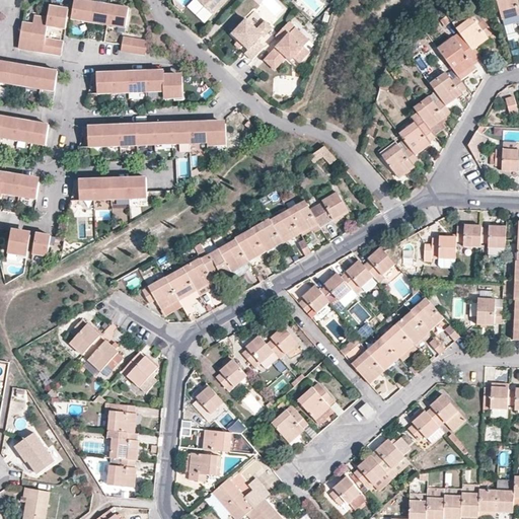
[(196,0),(213,16),(228,0),(196,0)]
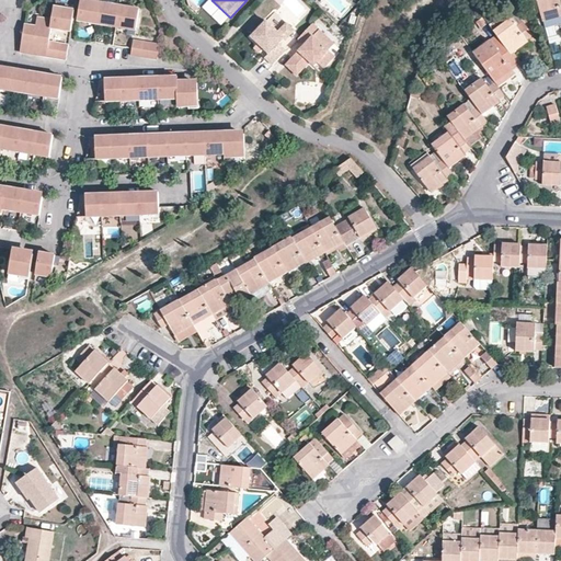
[(560,0),(536,0),(542,22),(560,15),(560,0)]
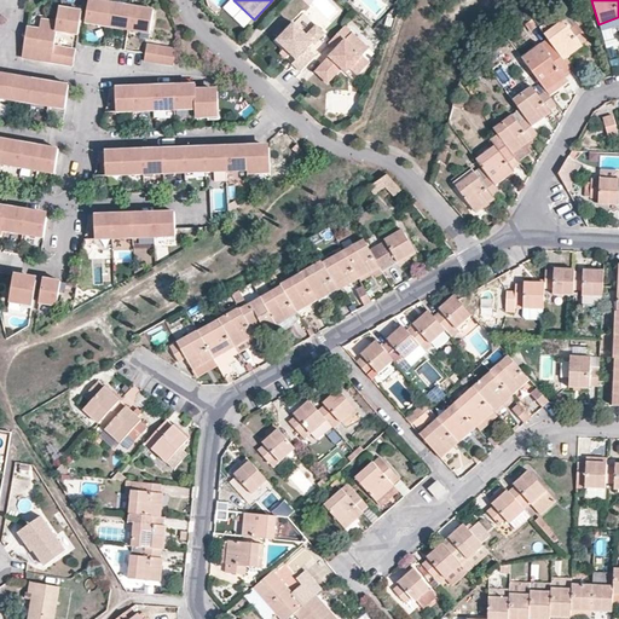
[(85,24),(106,28),(110,6),(88,3),(85,24)]
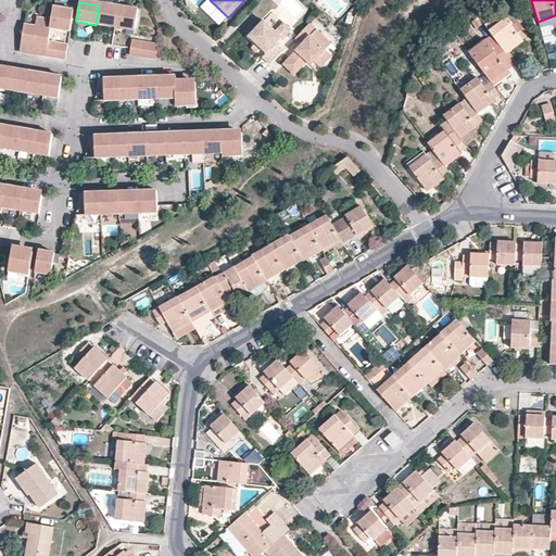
[(114,27),(117,9),(99,5),(96,25),(114,27)]
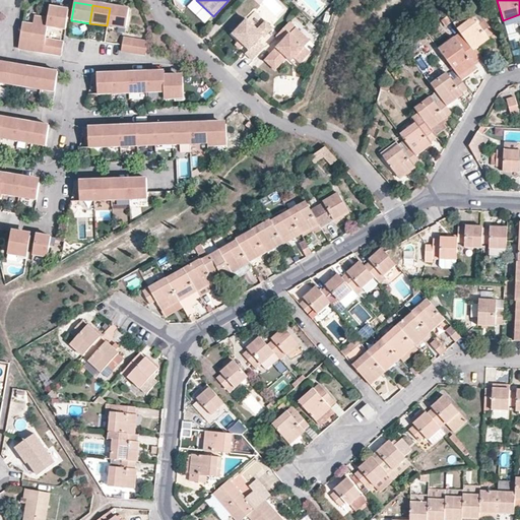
[(107,25),(125,28),(128,11),(110,8),(107,25)]
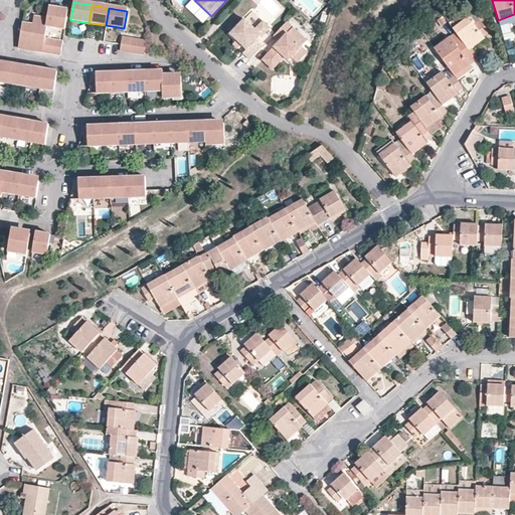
[(49,9),(47,19),(46,26),(64,29),(67,12),(49,9)]
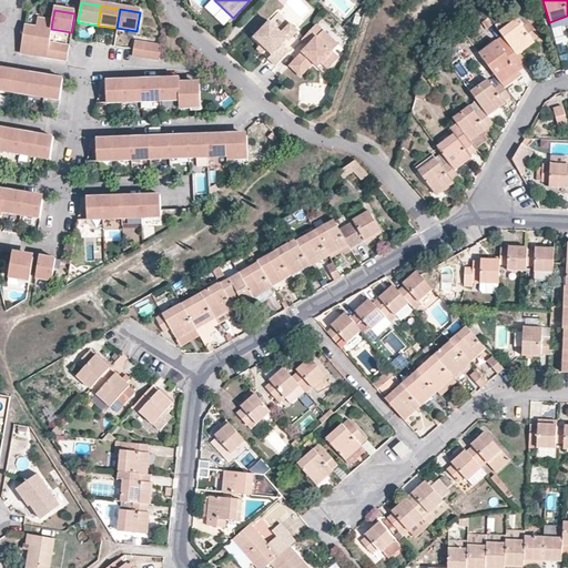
[(513,13),(496,26),(503,37),(517,56),(535,41),(533,40),(539,36),(524,14),(517,19),(513,13)]
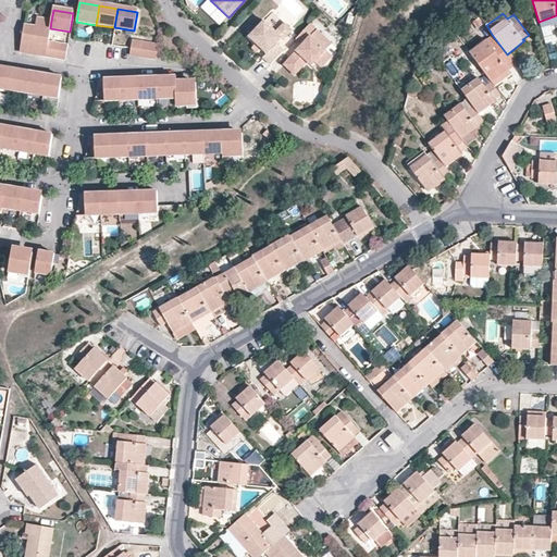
[(45,57),(54,59),(58,44),(48,42),(50,28),(51,21),(37,19),(35,27),(35,28),(24,27),(20,47),(46,51),(45,57)]
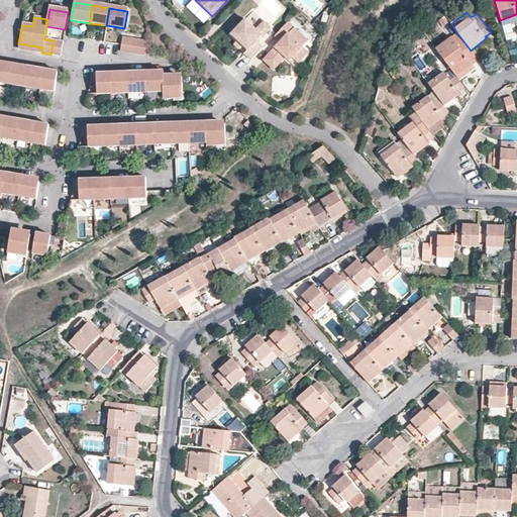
[(243,55),(250,61),(263,48),(256,41),(261,36),(263,37),(271,29),(264,22),(255,30),(244,20),(231,35),(246,50),(243,55)]
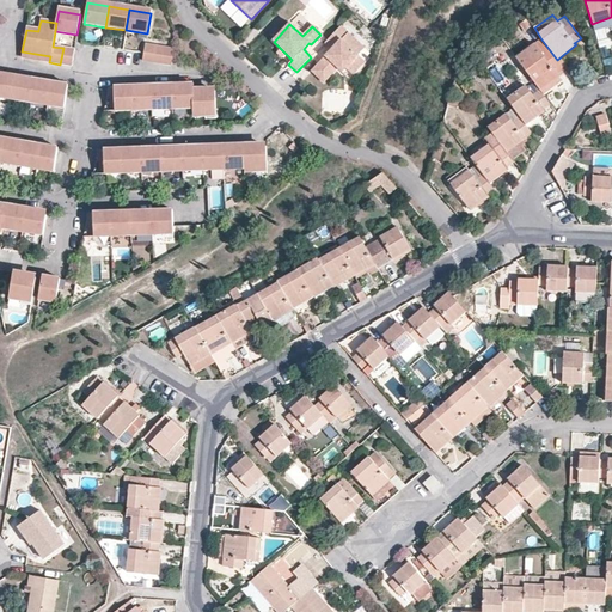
[(365,49),(341,26),(325,43),(332,50),(335,53),(329,59),(326,57),(317,66),(329,78),(337,69),(342,73),(346,68),(353,75),(365,63),(357,56),(365,49)]
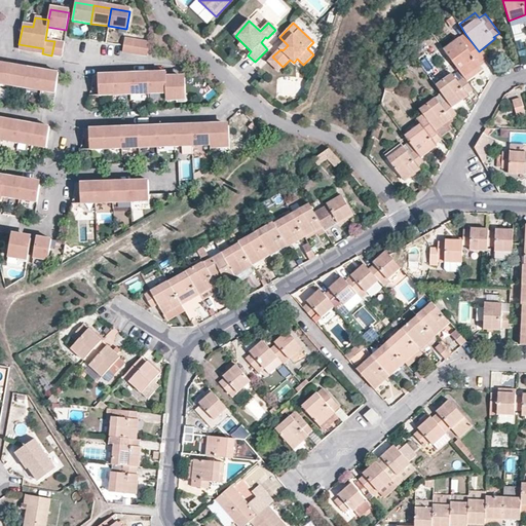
[(465,34),(444,50),(464,77),(481,66),(481,65),(479,64),(485,60),(479,51),(465,34)]
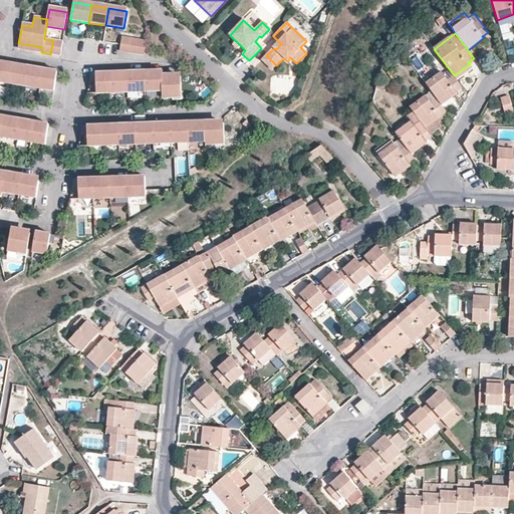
[(511,33),(502,34),(502,42),(512,41),(511,33)]
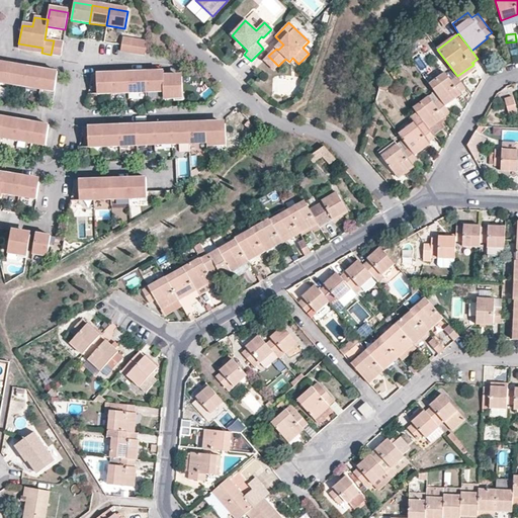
[(128,53),(131,39),(122,38),(121,46),(120,52),(128,53)]
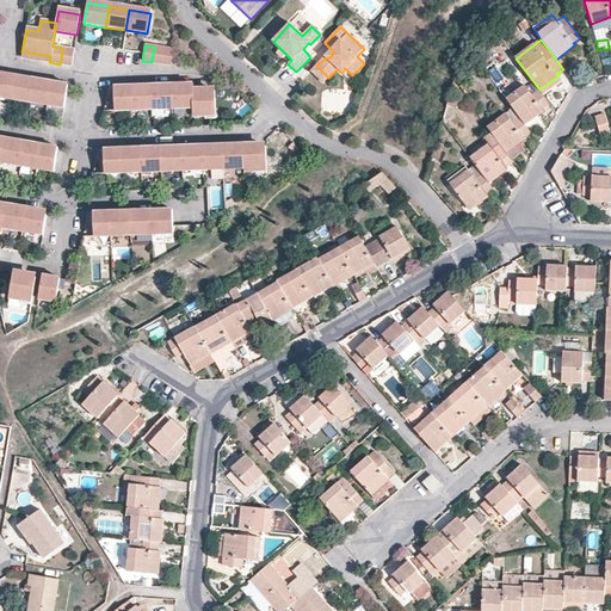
[(152,62),(161,65),(164,48),(154,47),(152,62)]
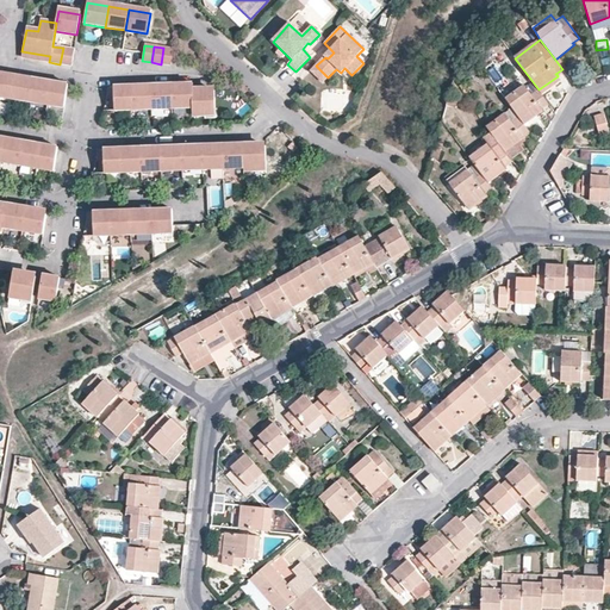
[(73,50),(63,48),(60,64),(70,66),(73,50)]
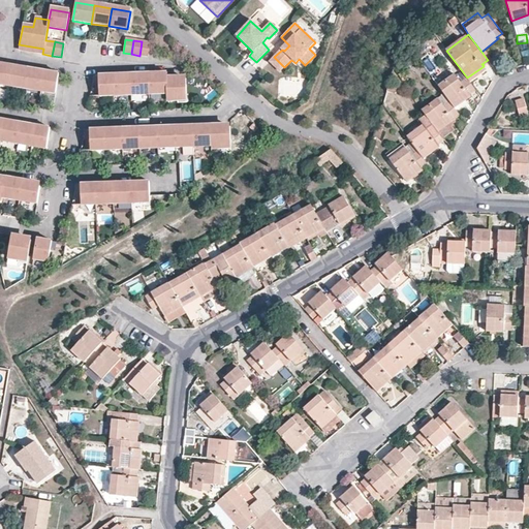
[(150,43),(142,41),(139,56),(148,57),(150,43)]
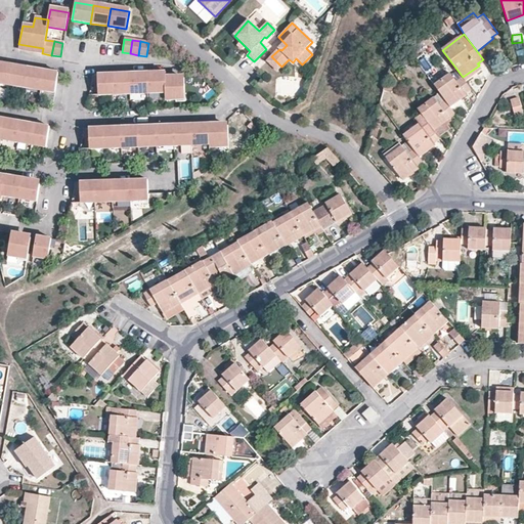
[(18,49),(42,53),(43,48),(18,44),(18,49)]
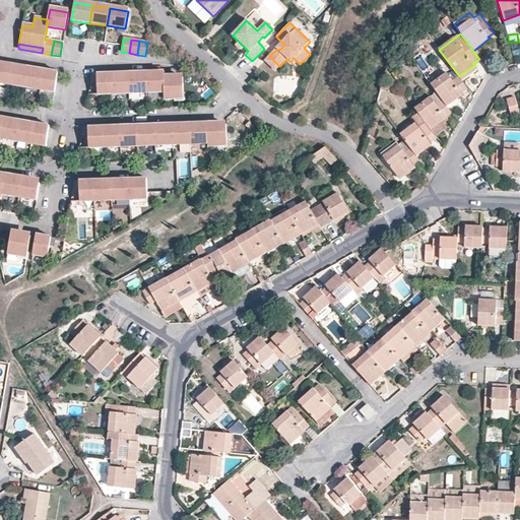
[(408,47),(404,49),(411,58),(414,56),(408,47)]
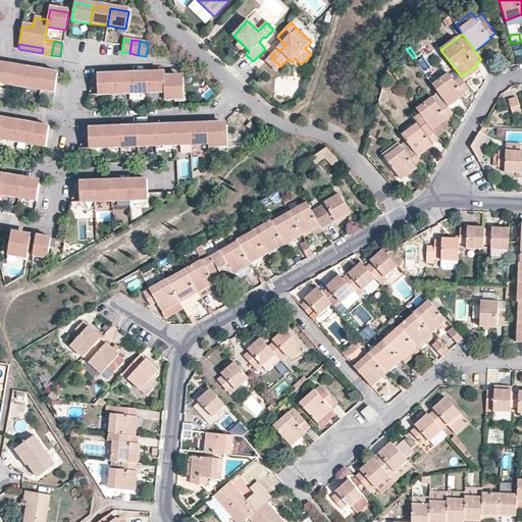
[(280,66),(270,56),(265,62),(275,71),(280,66)]
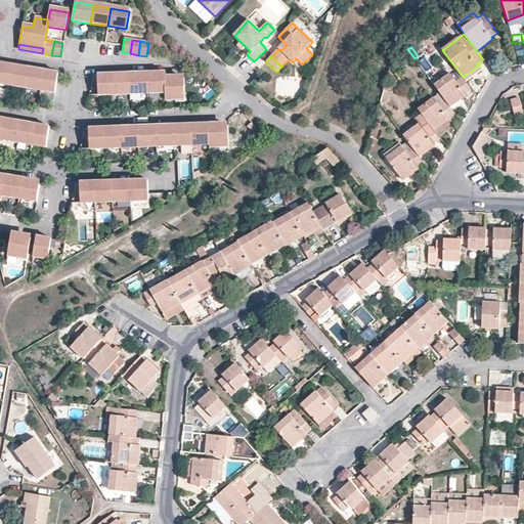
[(296,58),(293,62),(299,69),(302,64),(296,58)]
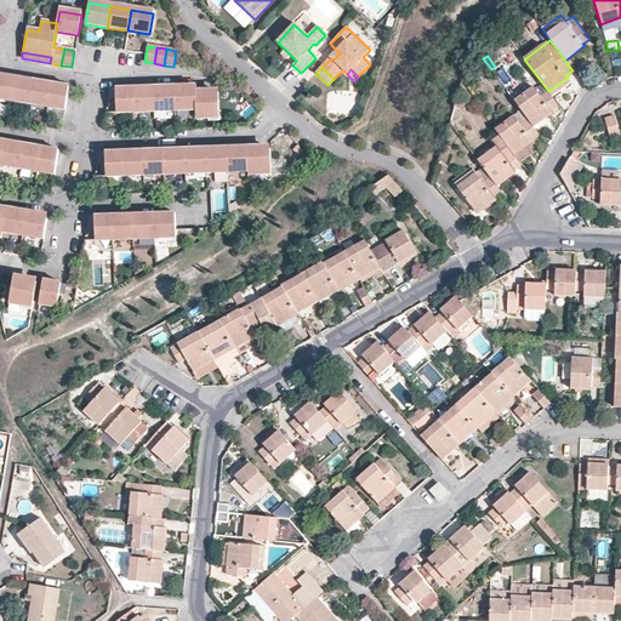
[(0,100),(11,102),(13,83),(9,81),(3,80),(4,77),(0,75),(0,100)]
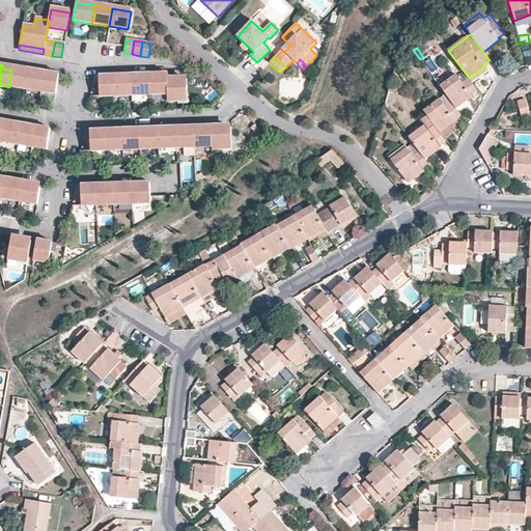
[(27,89),(29,73),(25,73),(20,72),(21,67),(12,66),(11,71),(9,87),(27,89)]
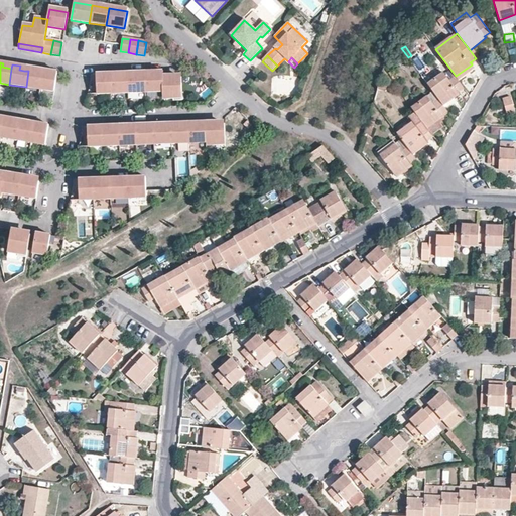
[(472,65),(456,76),(458,80),(474,68),(472,65)]
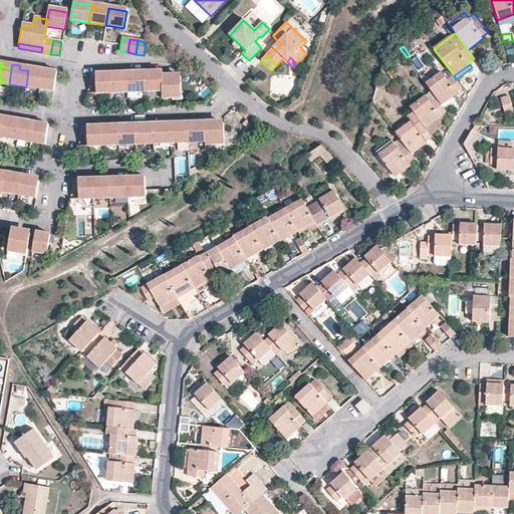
[(26,86),(39,89),(42,70),(29,67),(28,70),(26,86)]
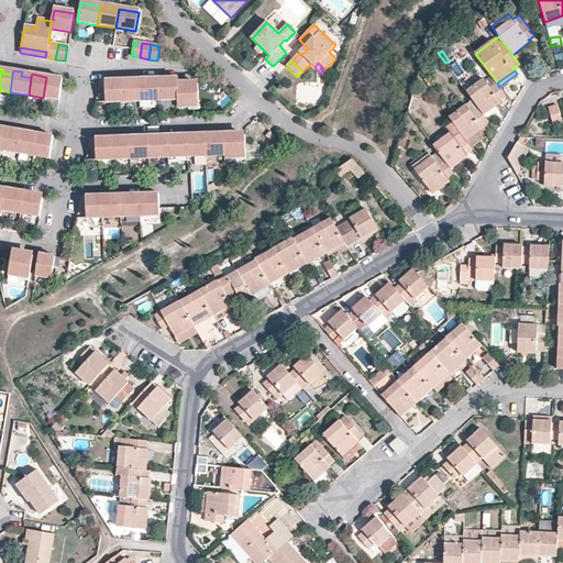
[(46,77),(43,98),(58,100),(63,79),(46,77)]
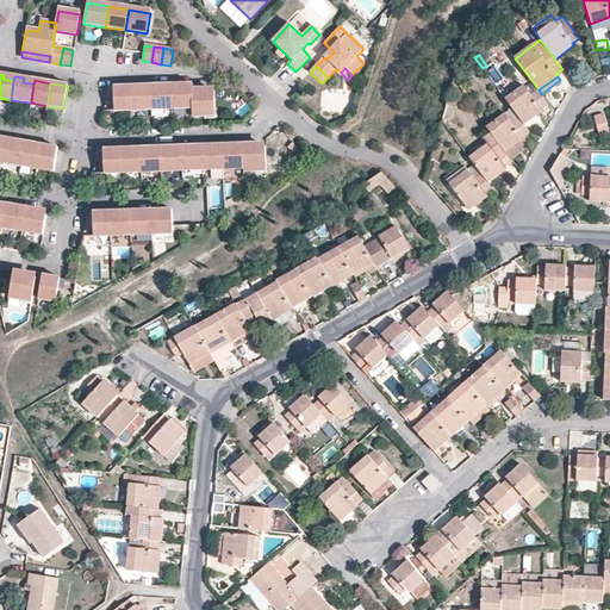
[(172,89),(172,109),(192,109),(192,89),(192,85),(182,85),(182,89),(176,89),(172,89)]
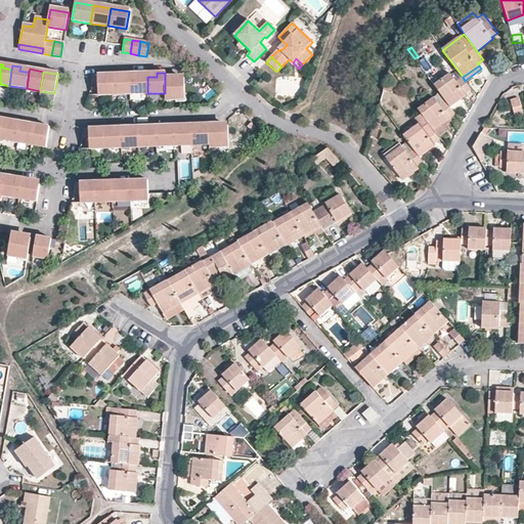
[(471,89),(465,81),(463,77),(456,82),(450,73),(434,85),(440,93),(449,106),(466,95),(465,94),(471,89)]
